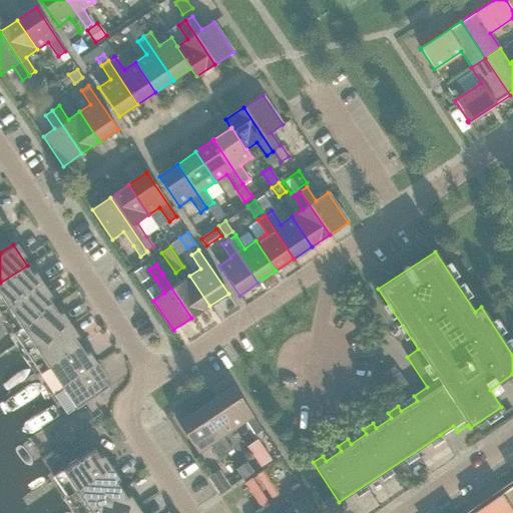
[(0,312),(40,286),(27,266),(0,283),(0,312)]
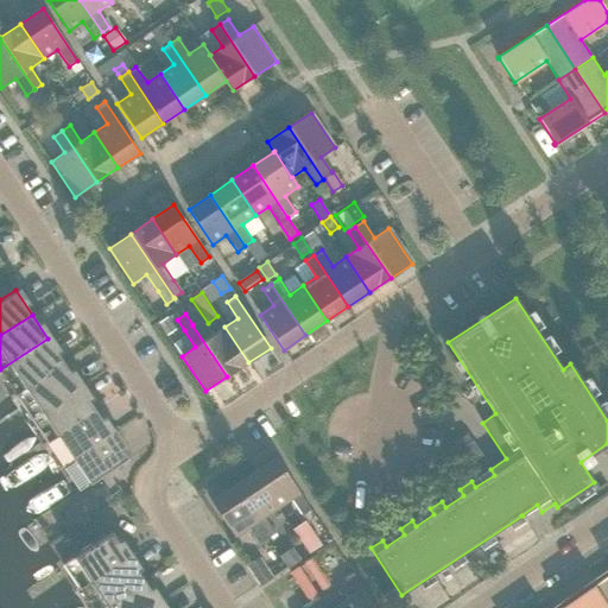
[(176,329),(168,317),(158,323),(166,335),(176,329)]
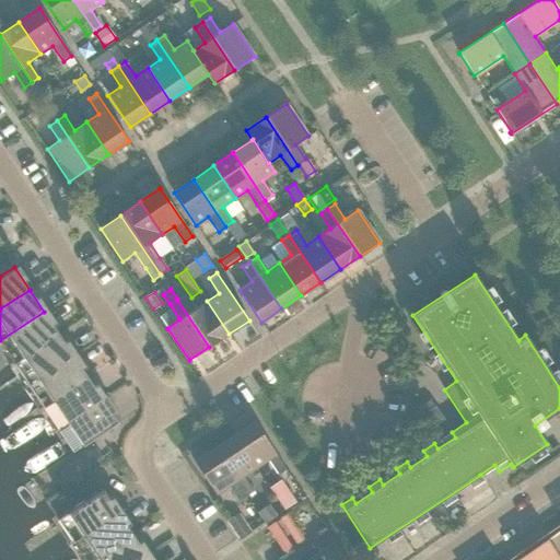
[(229,334),(207,301),(195,310),(185,294),(177,299),(177,300),(209,347),(229,334)]
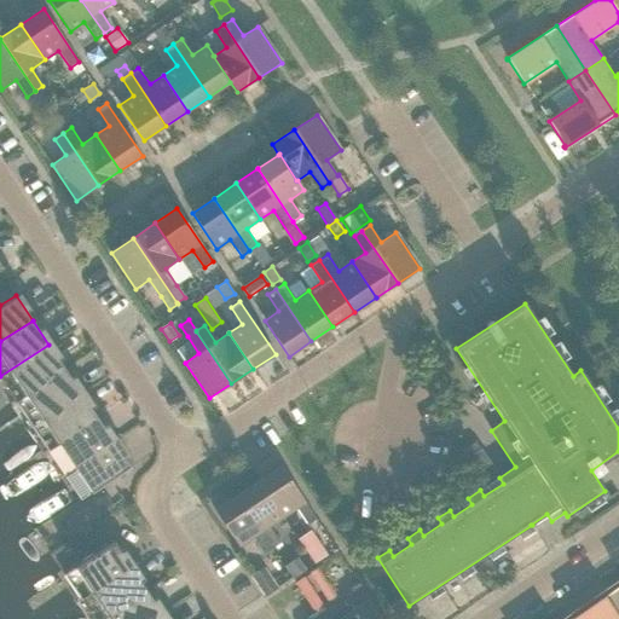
[(0,380),(15,403),(65,369),(48,345),(0,376),(0,380)]
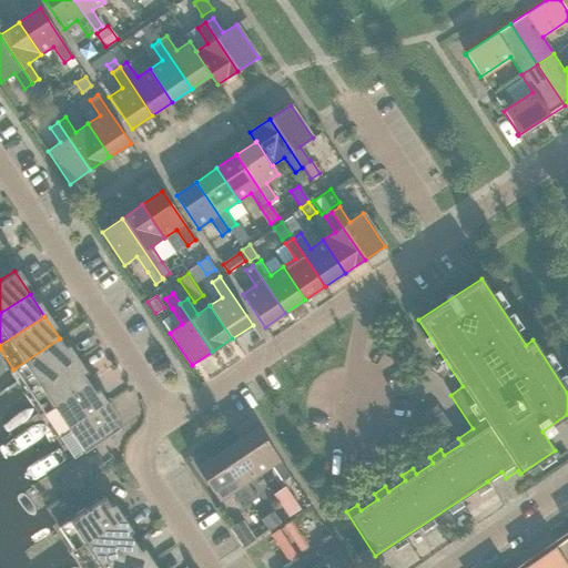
[(28,391),(74,359),(60,338),(13,369),(28,391)]
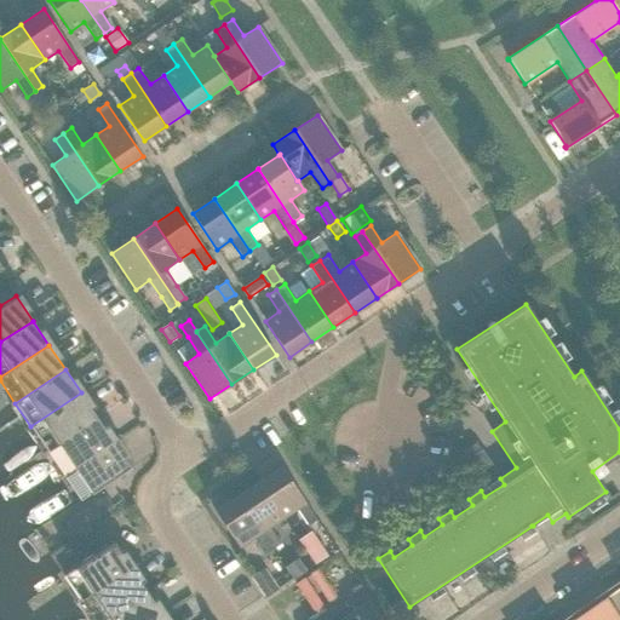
[(47,451),(98,417),(81,392),(30,426),(47,451)]
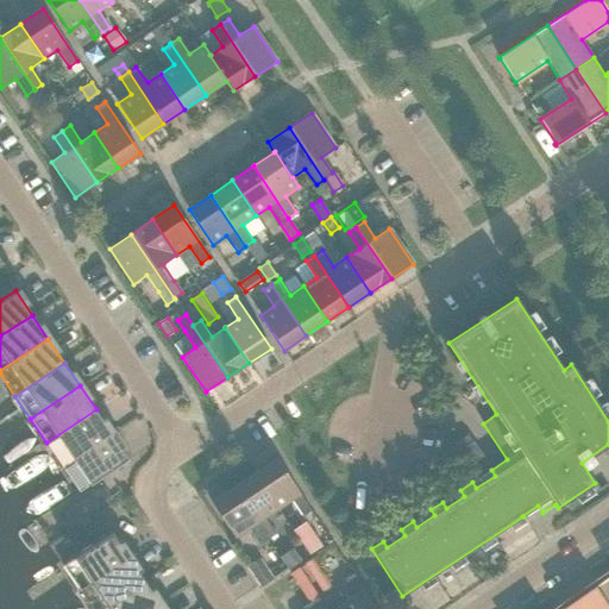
[(62,466),(112,433),(96,409),(46,443),(62,466)]
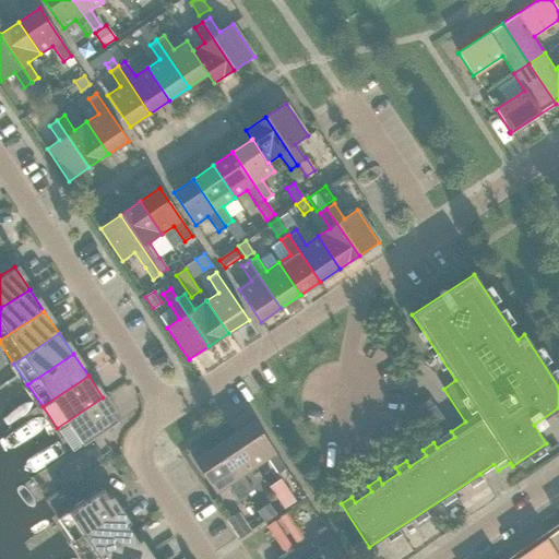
[(103,397),(57,428),(72,451),(118,420),(103,397)]
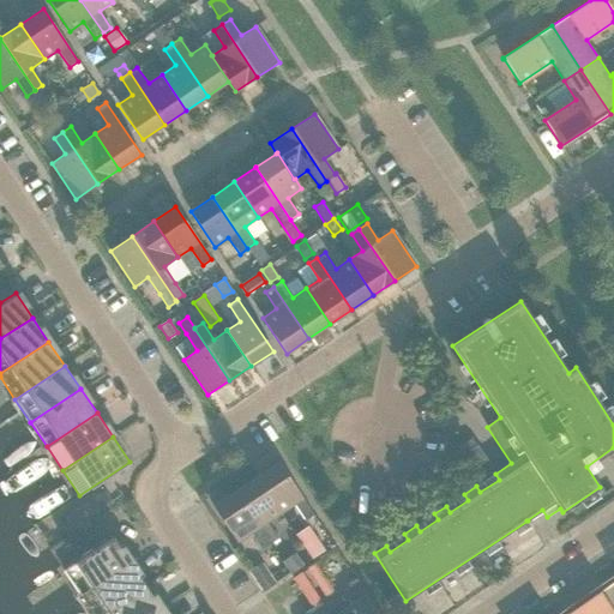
[(468,473),(487,459),(477,445),(457,458),(468,473)]
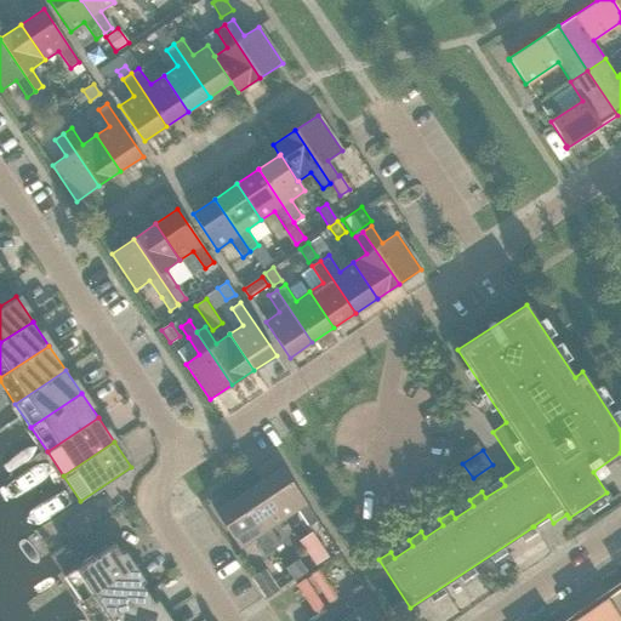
[(260,483),(284,519),(297,511),(308,527),(317,520),(281,468),(260,483)]
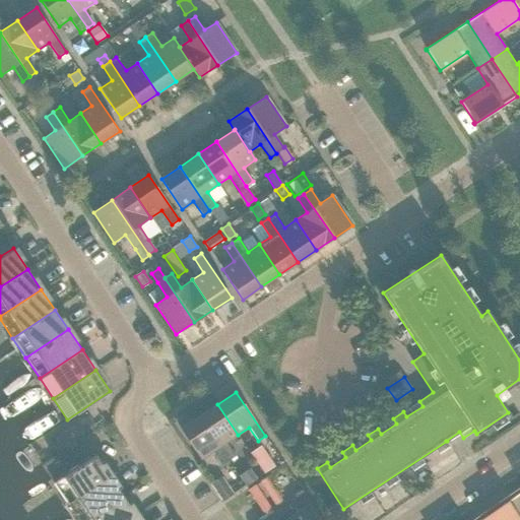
[(226,442),(238,435),(217,404),(199,416),(229,461),(236,456),(226,442)]
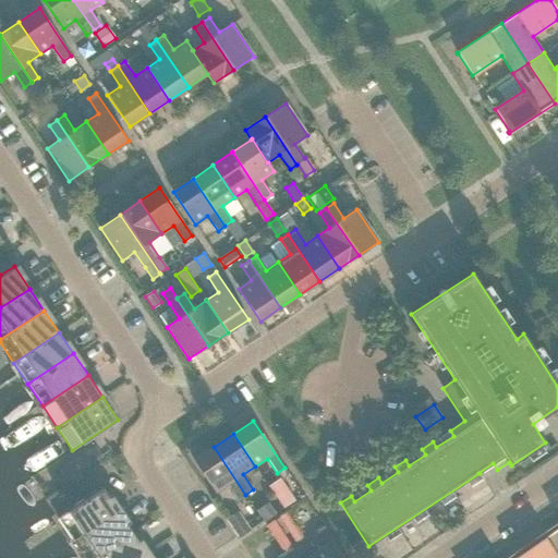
[(85,452),(94,464),(102,458),(95,446),(85,452)]
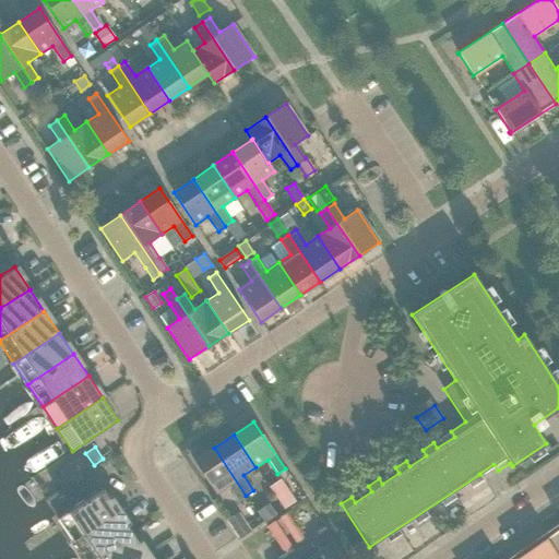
[(238,500),(246,496),(214,448),(193,461),(215,494),(228,486),(238,500)]
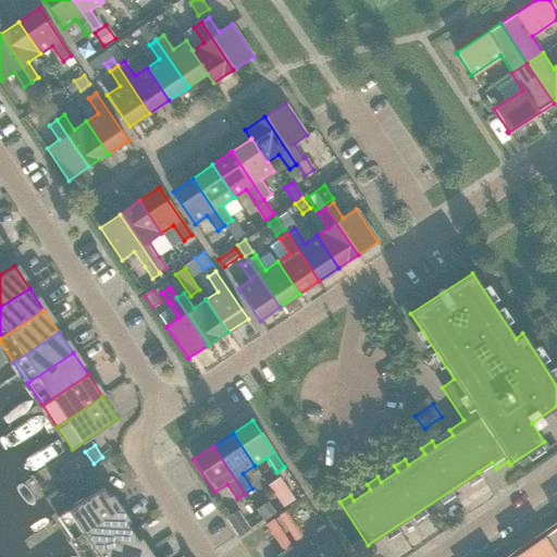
[(72,540),(118,509),(102,486),(57,517),(72,540)]
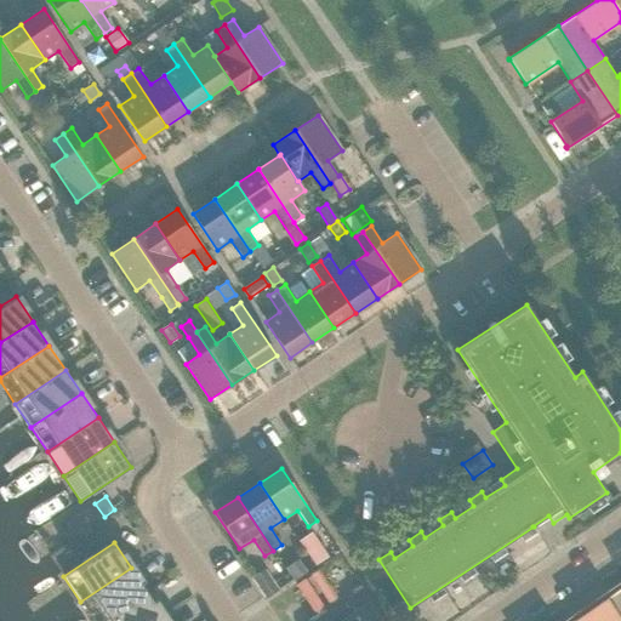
[(328,557),(319,543),(307,553),(315,565),(328,557)]
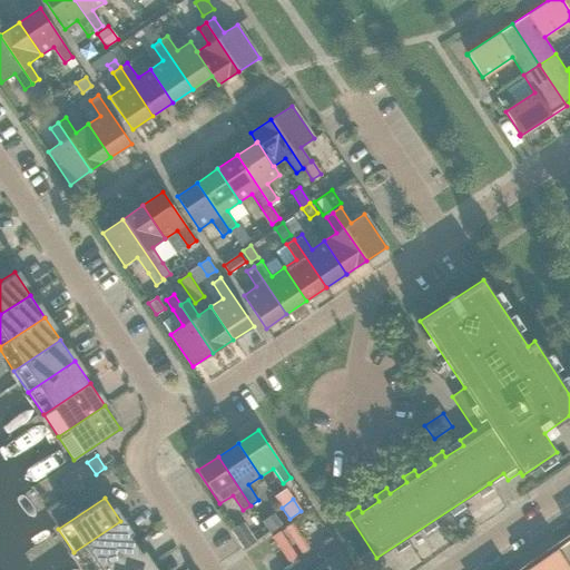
[(282,524),(273,513),(262,521),(269,533),(282,524)]
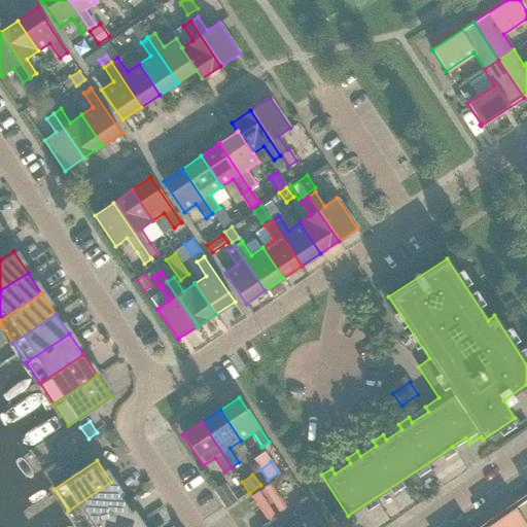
[(79,526),(88,526),(125,502),(111,482),(68,511),(79,526)]
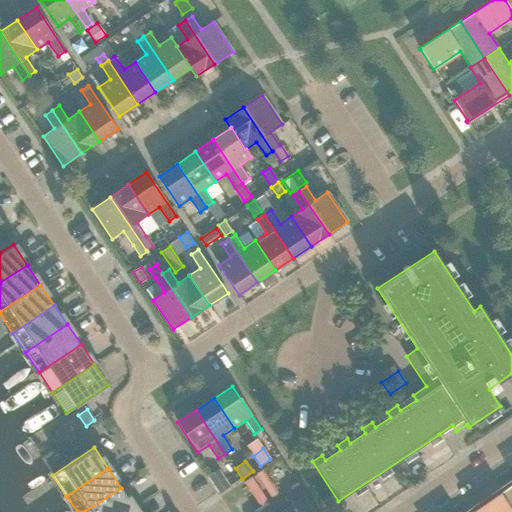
[(230,485),(224,477),(212,485),(218,493),(230,485)]
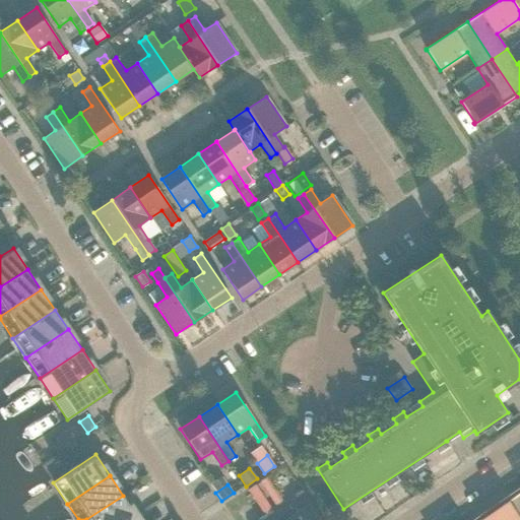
[(291,516),(294,519),(321,519),(302,490),(294,495),(303,509),(291,516)]
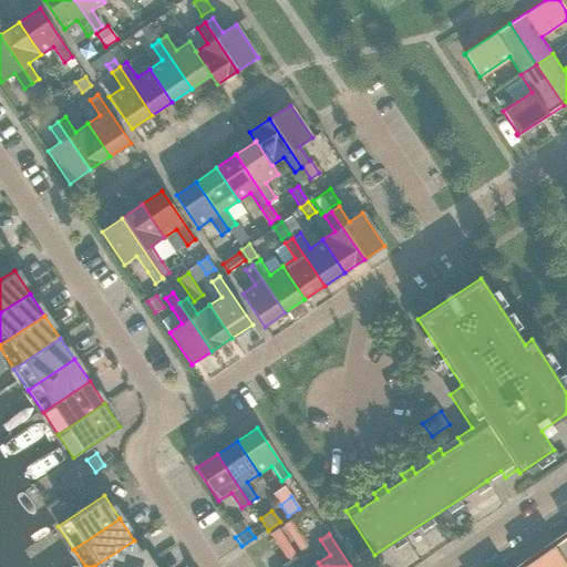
[(566,566),(566,548),(559,537),(543,548),(546,552),(538,556),(545,566),(566,566)]
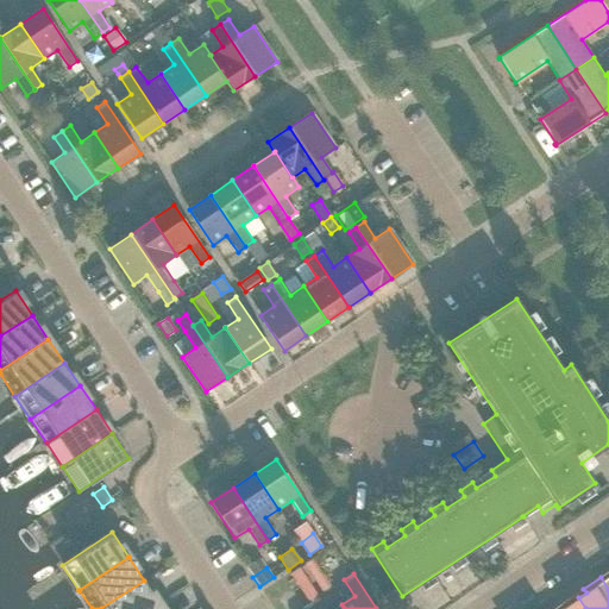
[(152,608),(161,604),(144,581),(101,608),(152,608)]
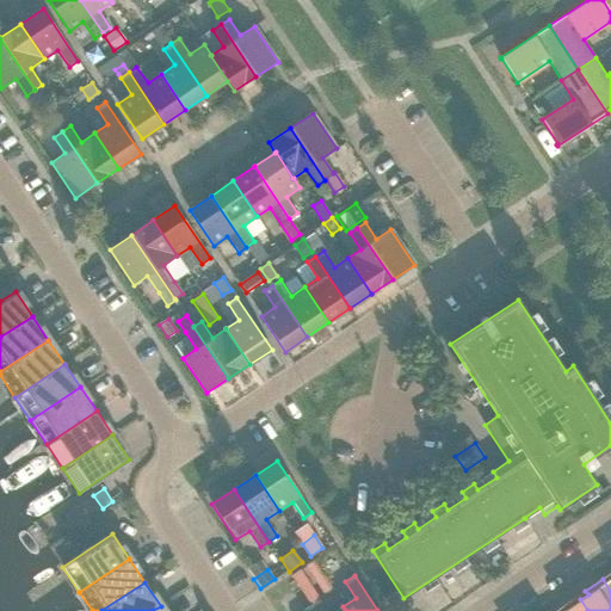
[(392,610),(407,610),(408,610),(395,591),(384,598),(392,610)]
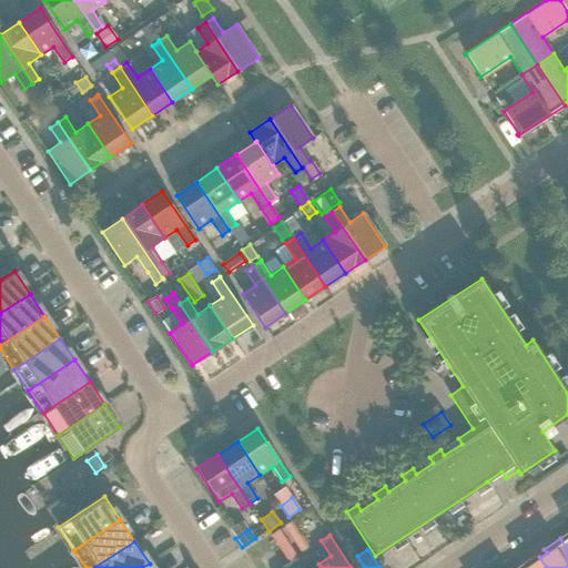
[(321,567),(318,564),(312,567),(303,567),(296,557),(288,561),(292,567),(321,567)]
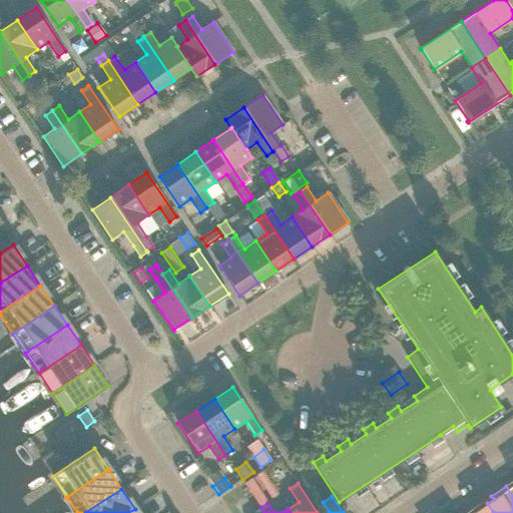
[(493,512),(487,503),(481,508),(479,505),(466,512),(493,512)]
